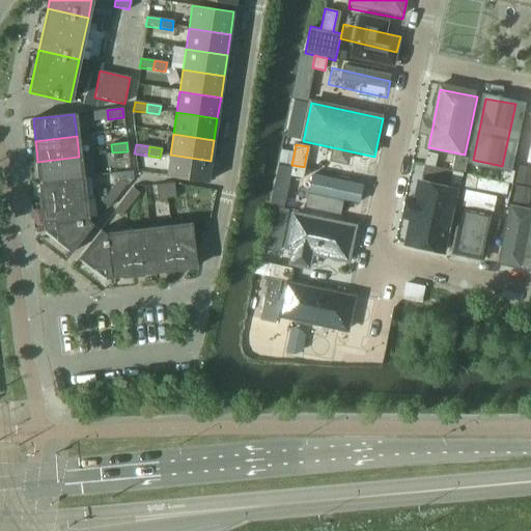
[(128,151),(112,152),(113,162),(129,160),(128,151)]
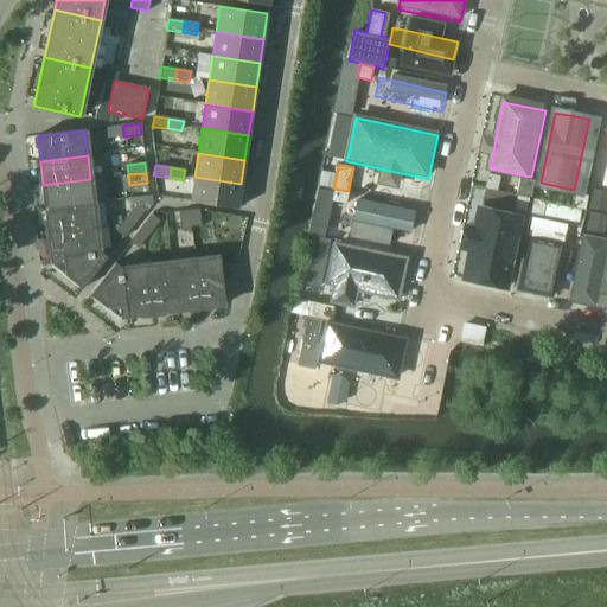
[(487,174),(484,189),(496,191),(499,177),(487,174)]
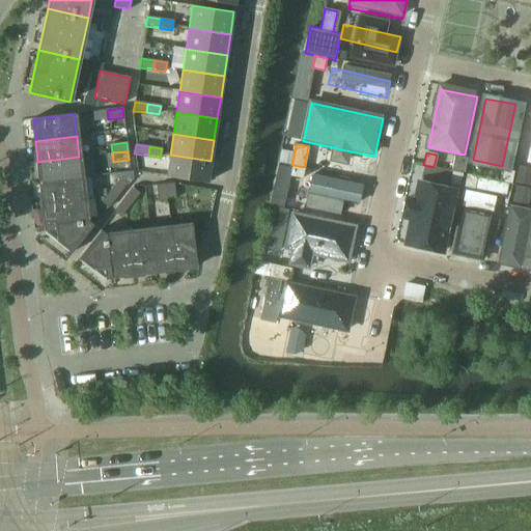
[(211,161),(170,155),(166,176),(207,183),(211,161)]
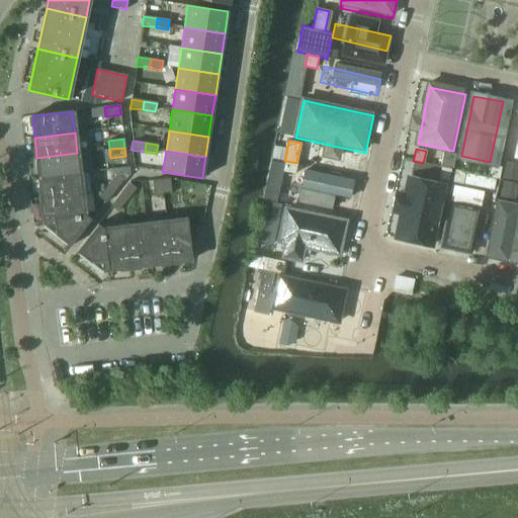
[(443,152),(440,166),(452,168),(455,155),(443,152)]
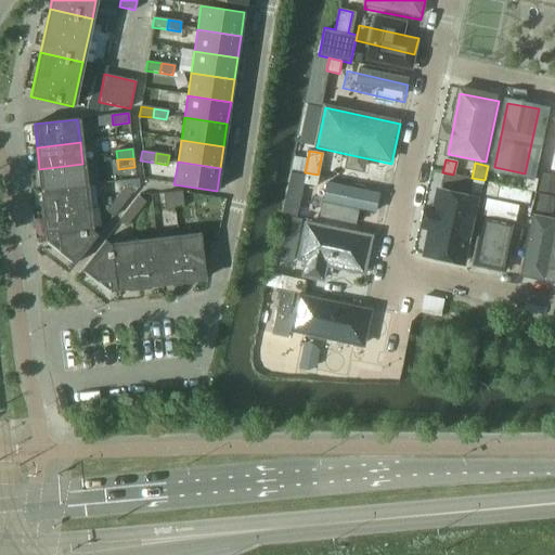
[(82,164),(39,169),(42,191),(86,185),(82,164)]
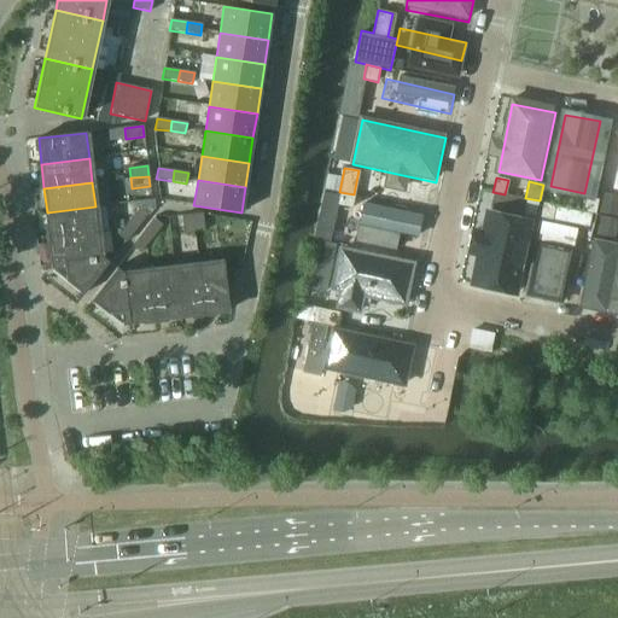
[(599,226),(617,228),(617,193),(605,192),(599,226)]
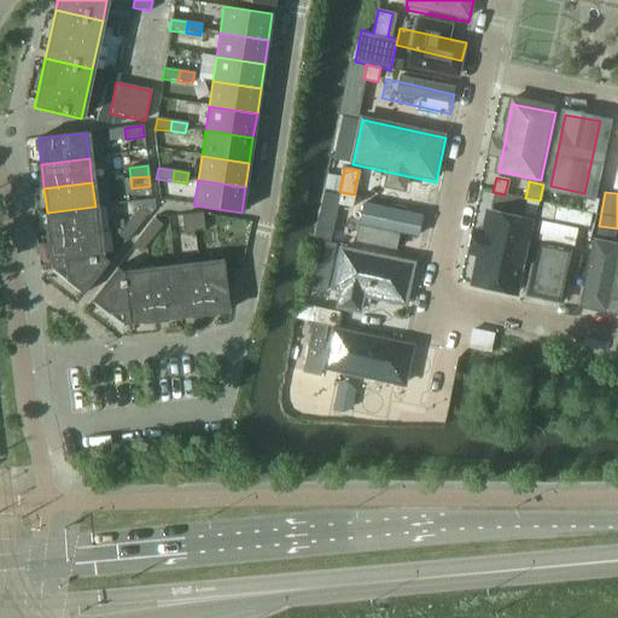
[(354,196),(339,193),(337,204),(351,208),(354,196)]
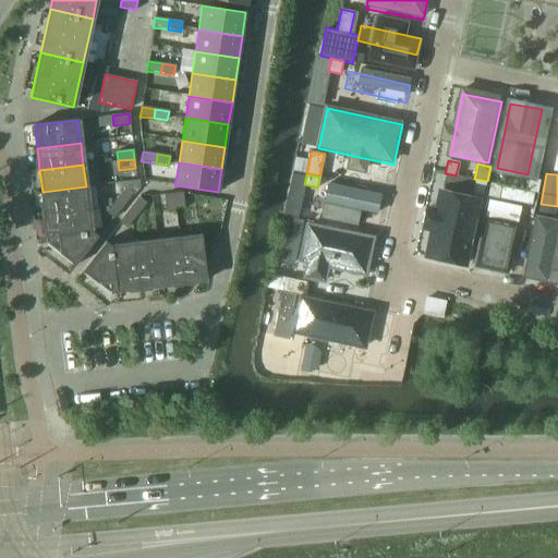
[(483,195),(485,182),(473,180),(457,177),(455,190),(483,195)]
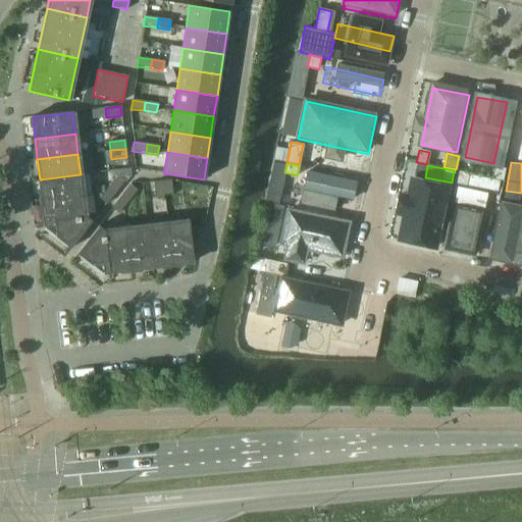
[(505,168),(494,165),(491,178),(502,180),(505,168)]
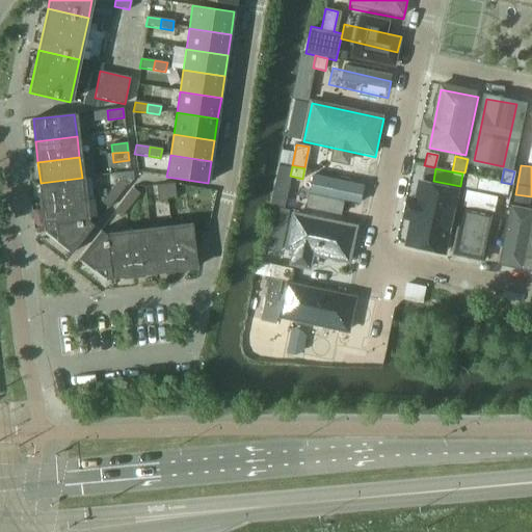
[(477,177),(467,175),(464,187),(475,189),(477,177)]
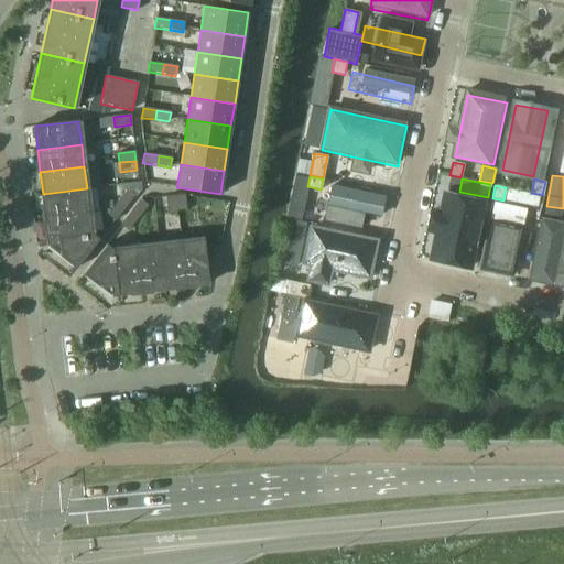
[(87,188),(43,194),(45,216),(89,212),(87,188)]
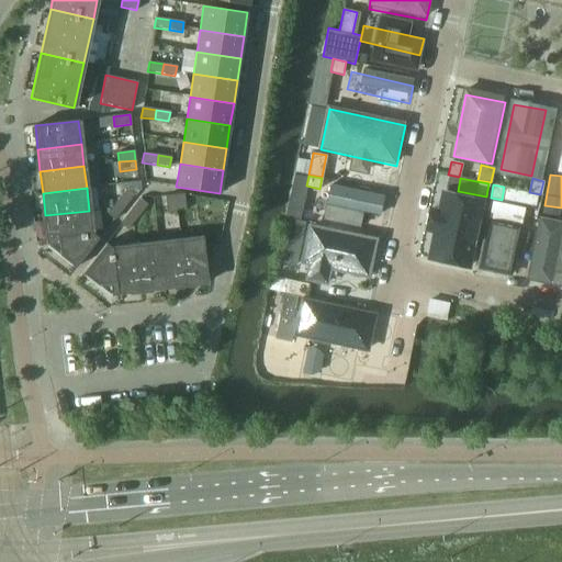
[(126,189),(116,201),(124,208),(134,194),(126,189)]
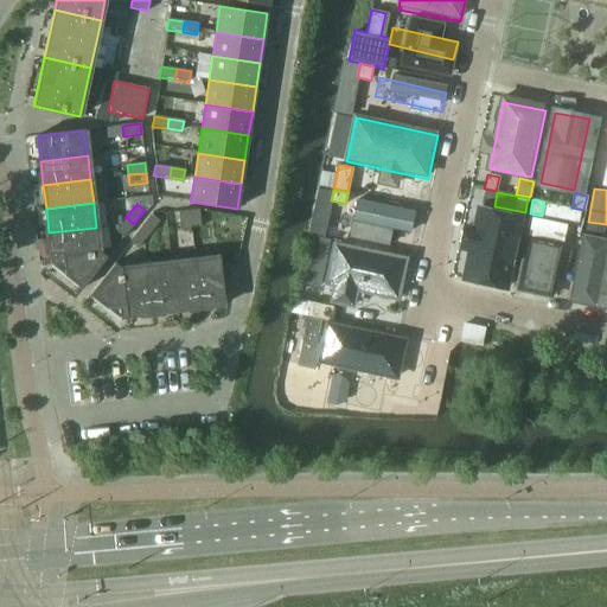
[(198,210),(189,211),(190,229),(200,228),(198,210)]
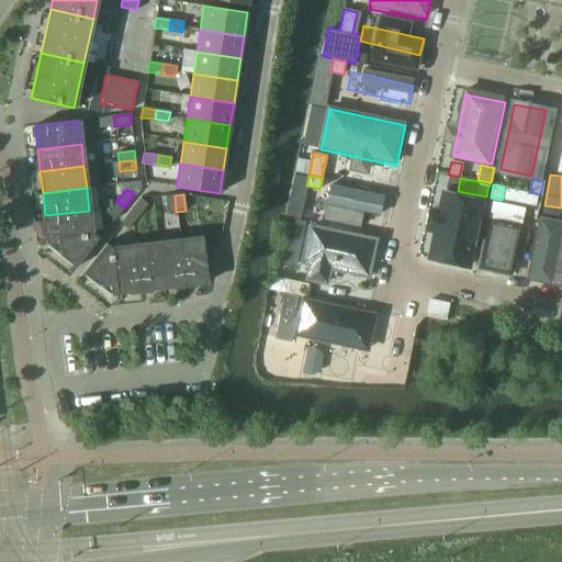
[(175,195),(165,197),(167,213),(176,212),(175,195)]
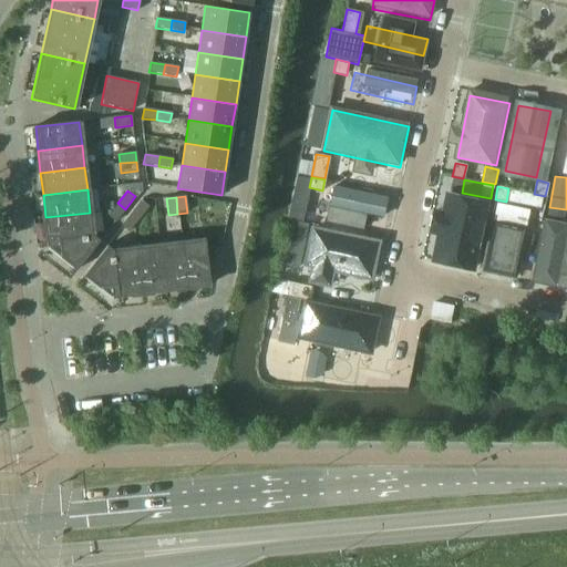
[(490,206),(447,197),(434,260),(475,269),(490,206)]
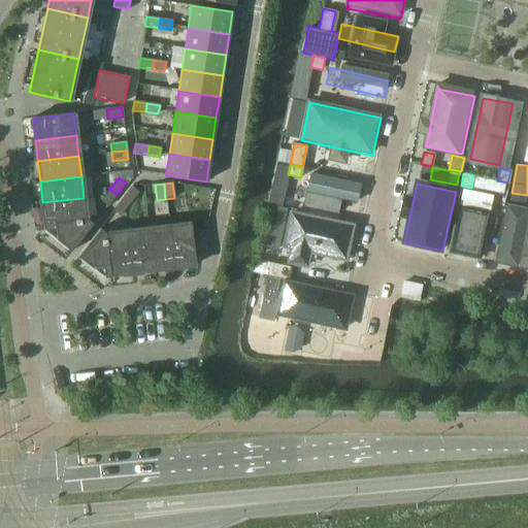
[(131,187),(122,199),(129,204),(138,193),(131,187)]
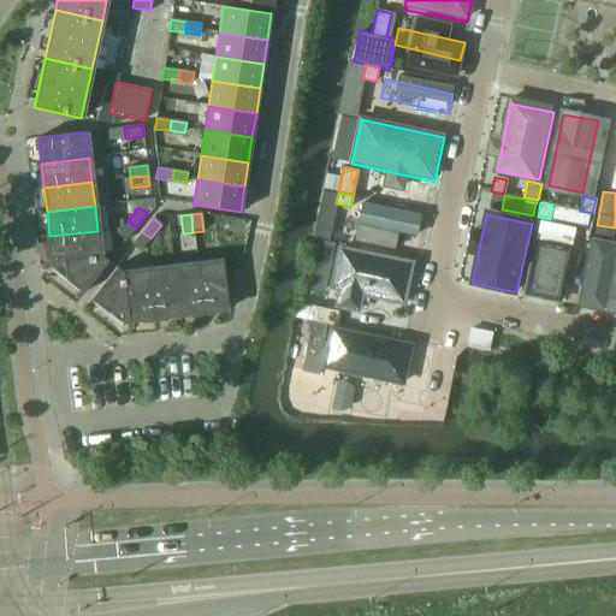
[(125,241),(136,227),(128,220),(117,235),(124,240),(125,241)]
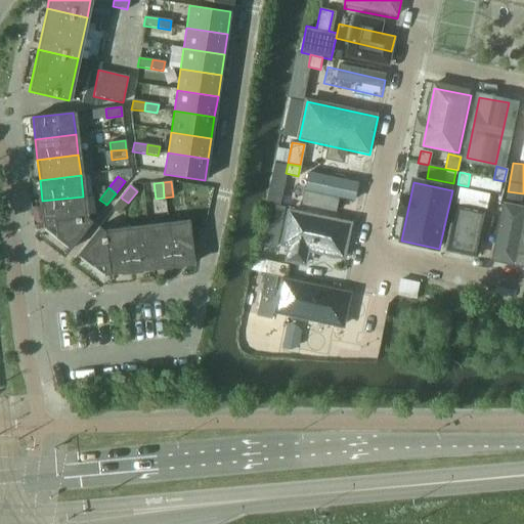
[(489,200),(461,193),(449,251),(478,257),(489,200)]
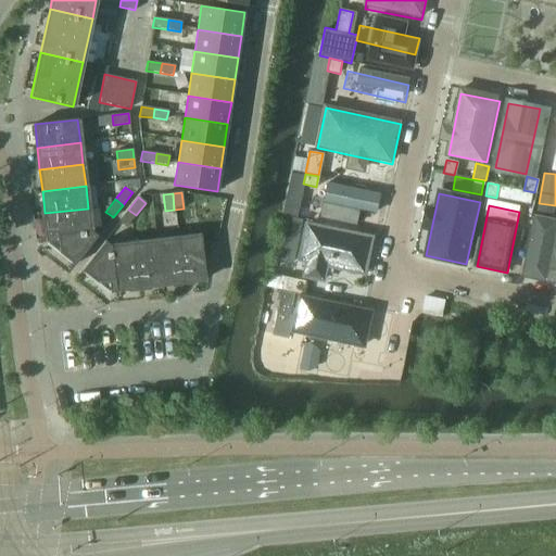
[(88,209),(45,213),(48,236),(91,231),(88,209)]
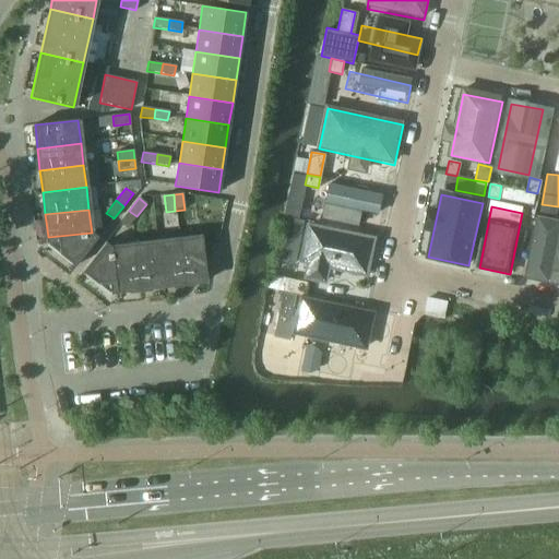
[(127,229),(137,216),(129,211),(119,223),(120,224),(127,229)]
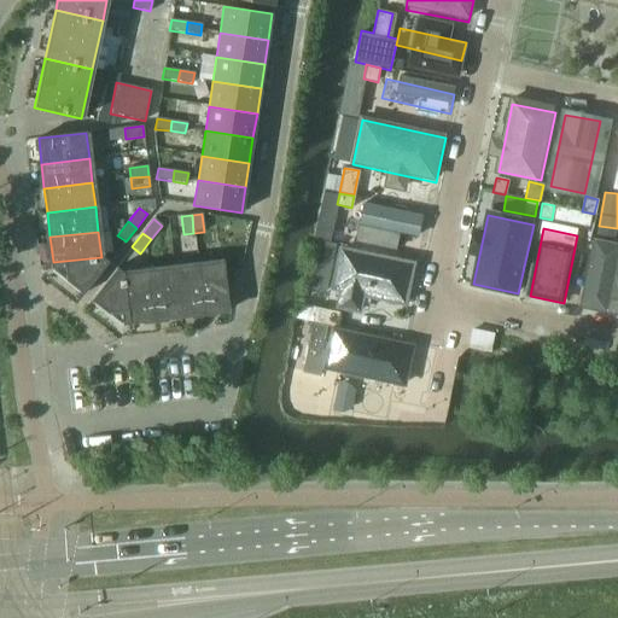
[(617,270),(617,248),(595,244),(581,310),(608,316),(617,270)]
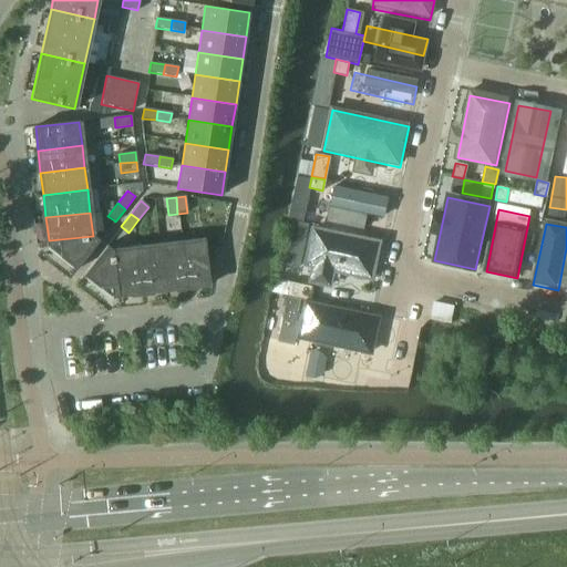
[(380,245),(312,230),(306,267),(373,280),(380,245)]
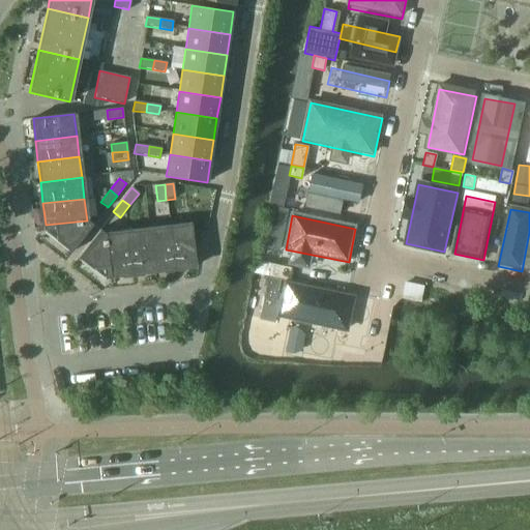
[(87,221),(46,225),(46,231),(56,230),(57,241),(70,252),(92,225),(87,221)]
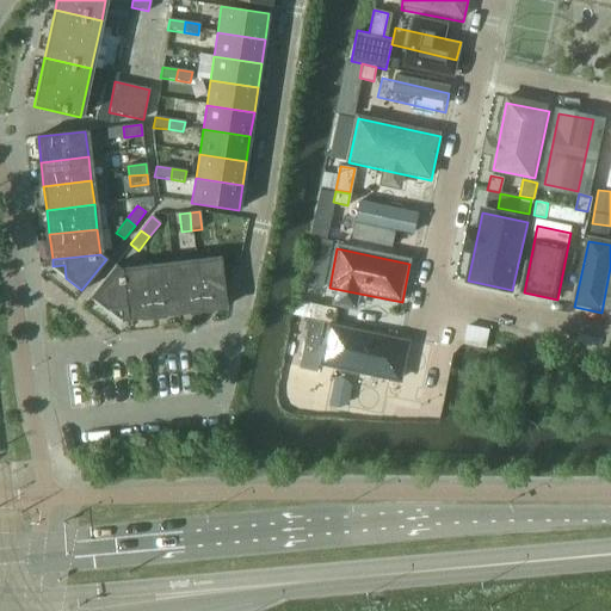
[(221,259),(196,263),(201,309),(227,307),(221,259)]
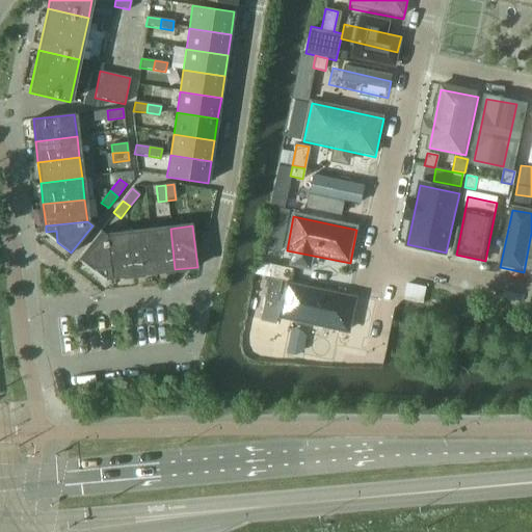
[(170,229),(149,231),(154,272),(175,269),(170,229)]
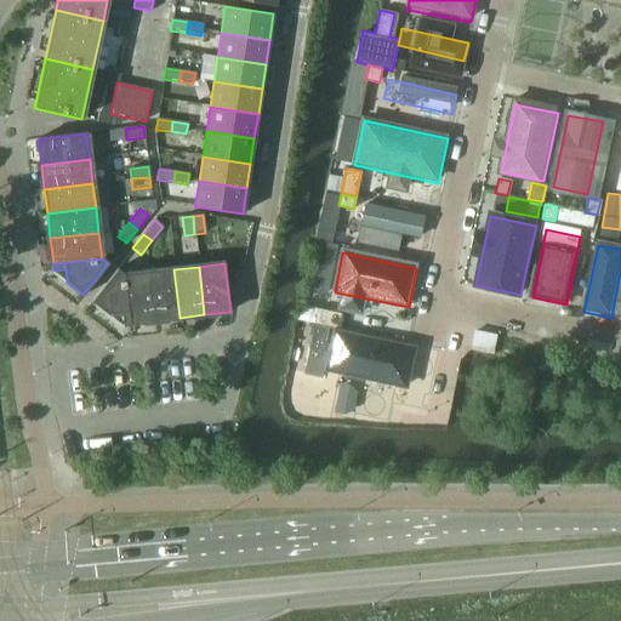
[(174,269),(149,272),(155,320),(180,318),(174,269)]
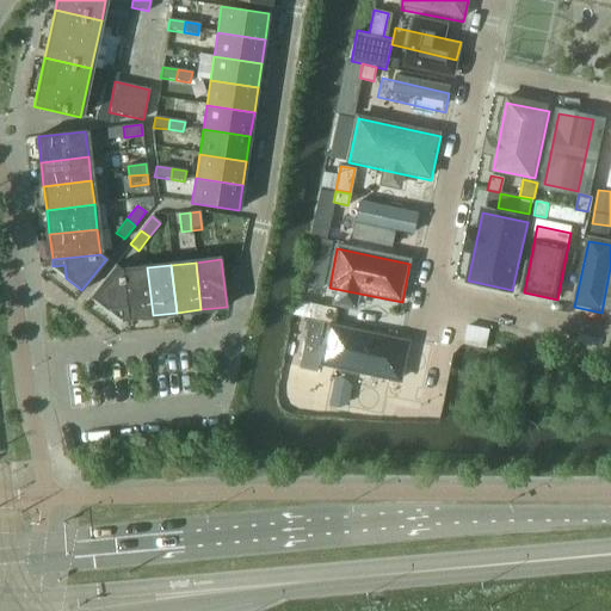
[(115,266),(91,297),(106,309),(119,308),(121,319),(128,319),(122,271),(115,266)]
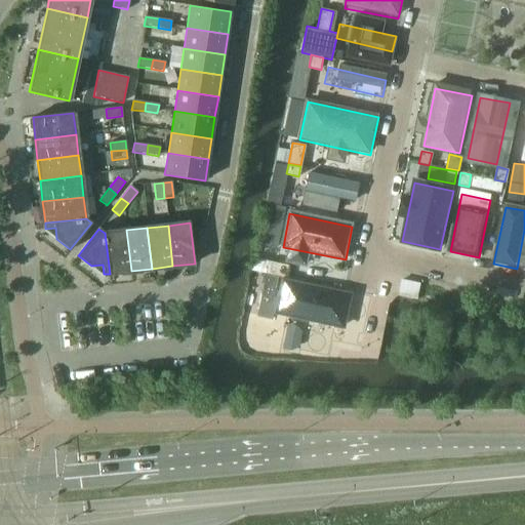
[(126,230),(105,233),(110,274),(131,271),(126,230)]
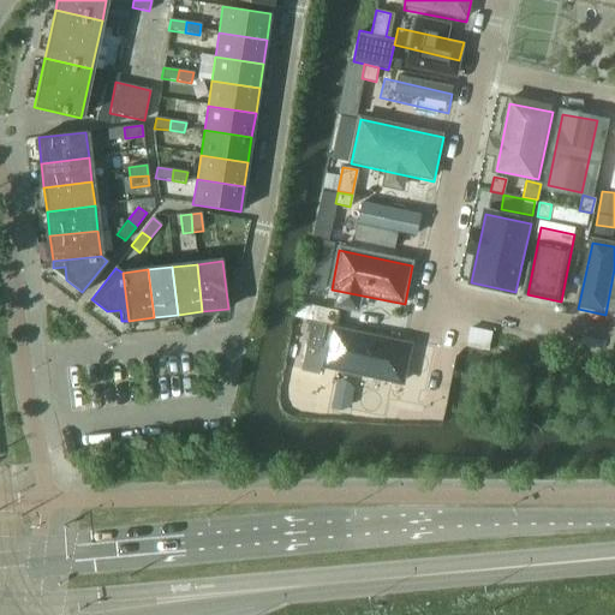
[(338,311),(314,305),(310,321),(334,326),(338,311)]
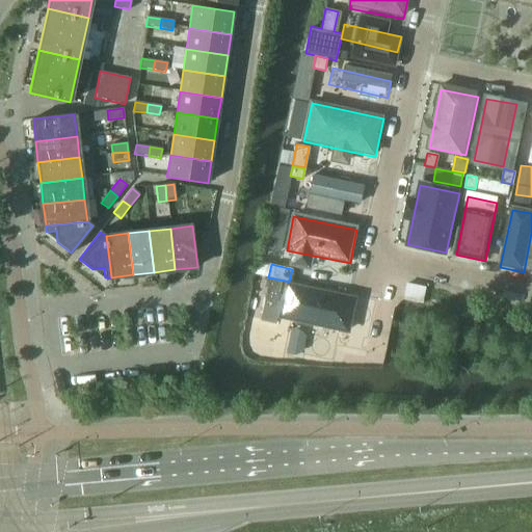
[(277,294),(281,281),(268,277),(264,298),(260,320),(275,323),(281,295),(277,294)]
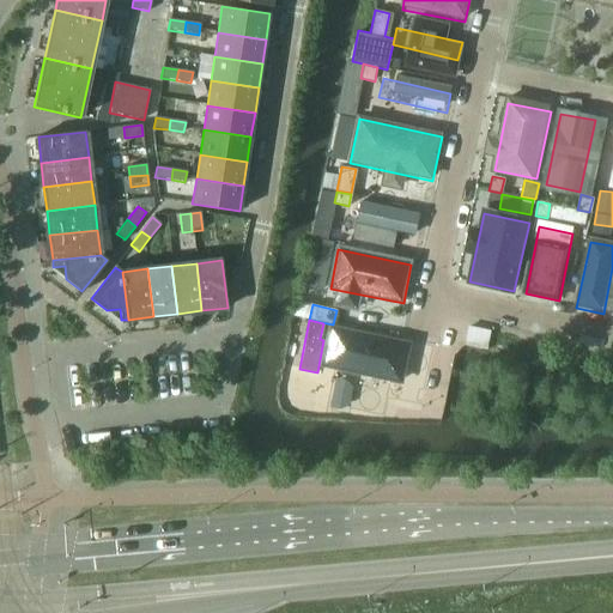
[(410,345),(331,327),(321,366),(400,386),(410,345)]
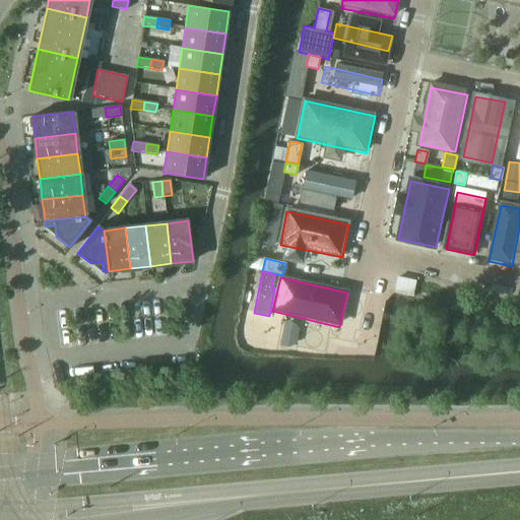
[(296,343),(298,328),(295,323),(283,321),(279,346),(288,347),(296,343)]
